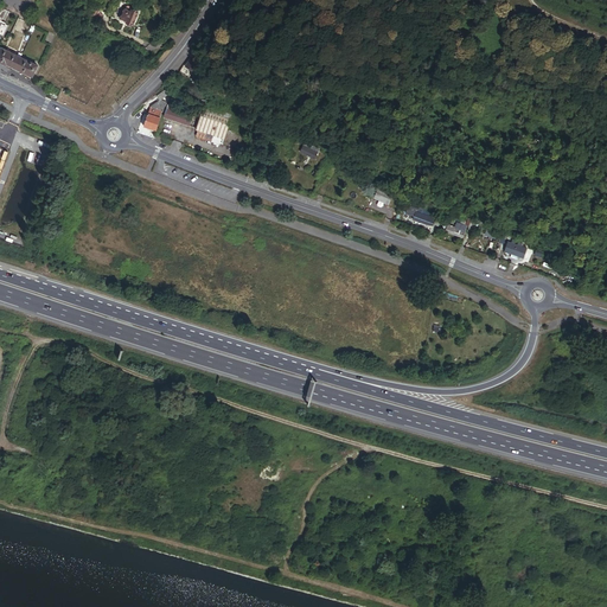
[(133,24),(139,11),(133,8),(132,10),(125,7),(120,18),(127,20),(127,21),(133,24)]
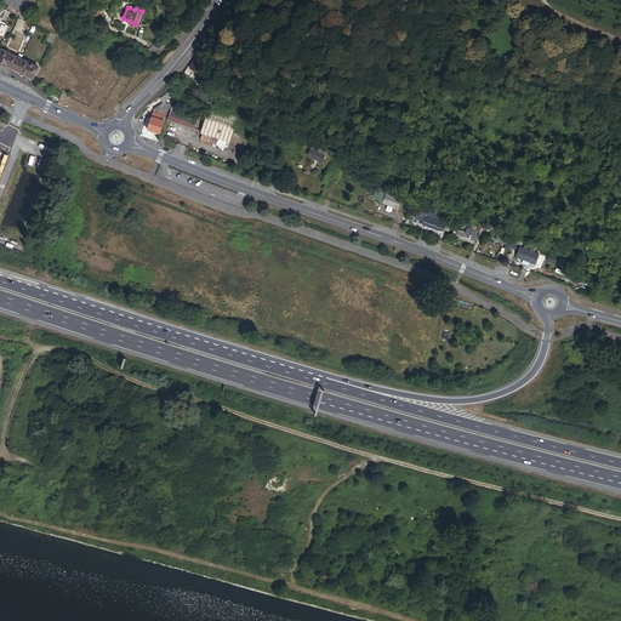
[(96,16),(104,20),(107,15),(104,13),(106,12),(100,9),(96,16)]
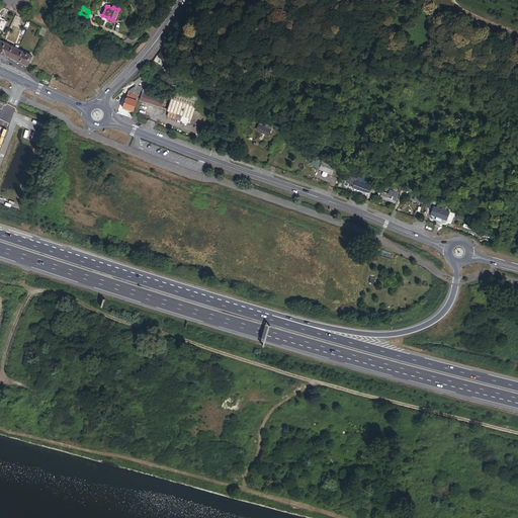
[(14,47),(0,40),(0,39),(0,52),(5,55),(28,64),(32,54),(17,48),(14,47)]
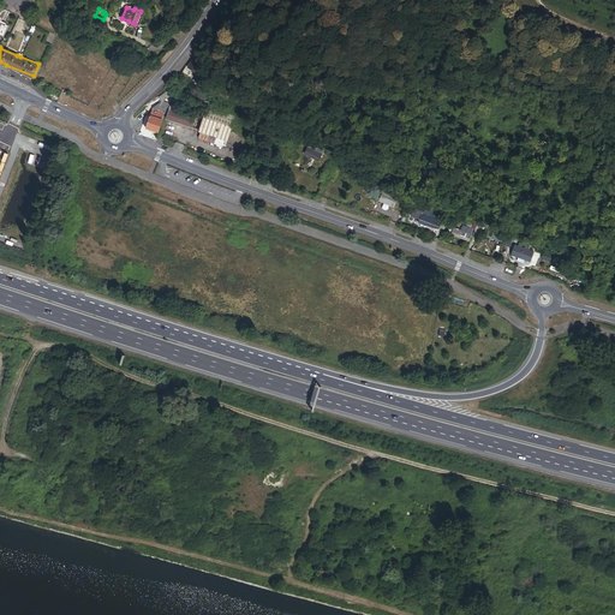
[(198,69),(201,65),(193,59),(187,67),(198,75),(201,70),(198,69)]
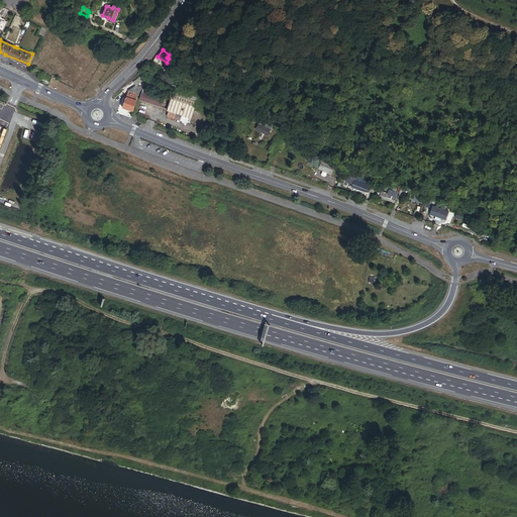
[(137,85),(145,79),(143,75),(133,82),(136,86),(137,85)]
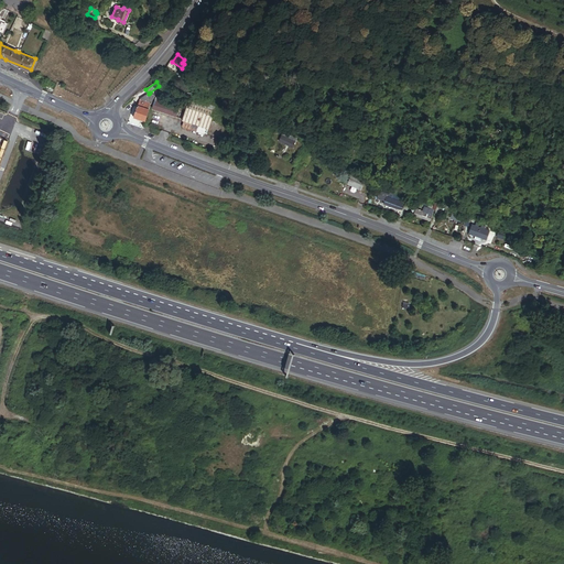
[(153,96),(154,95),(150,93),(149,94),(140,99),(151,102),(153,96)]
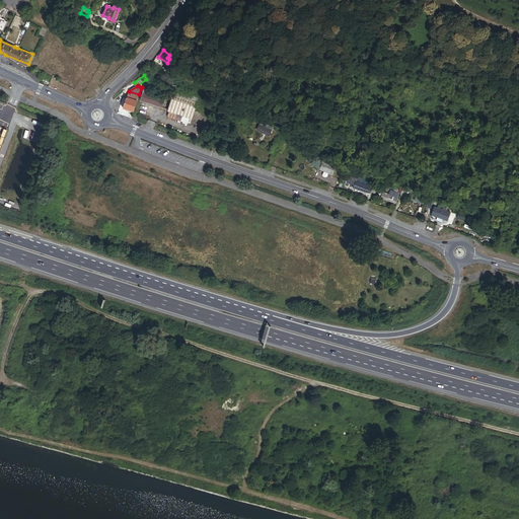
[(179,96),(199,102),(202,94),(182,88),(179,96)]
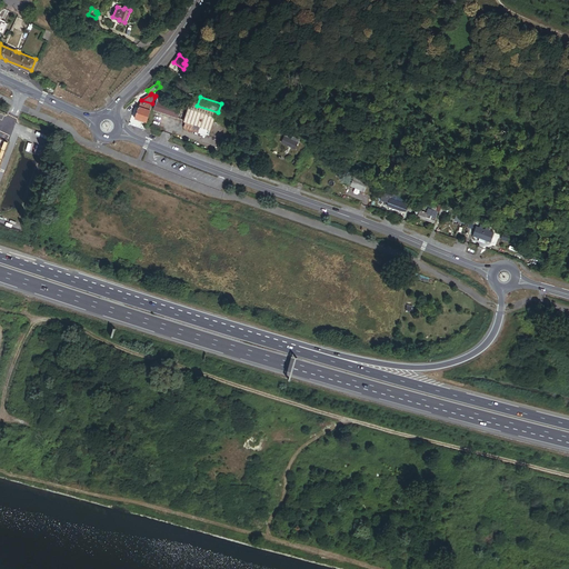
[(158,98),(153,109),(178,118),(182,106),(158,98)]
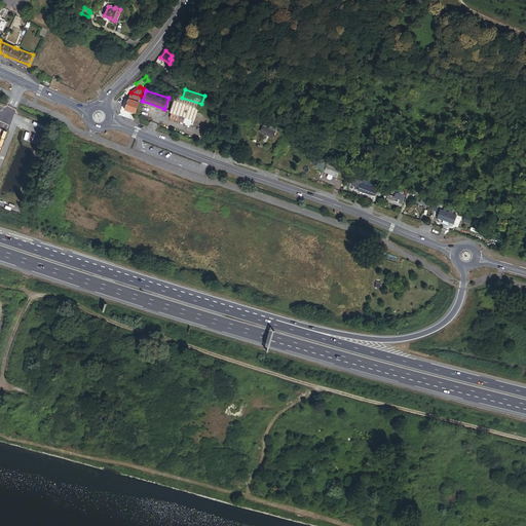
[(136,113),(141,96),(130,92),(125,110),(136,113)]
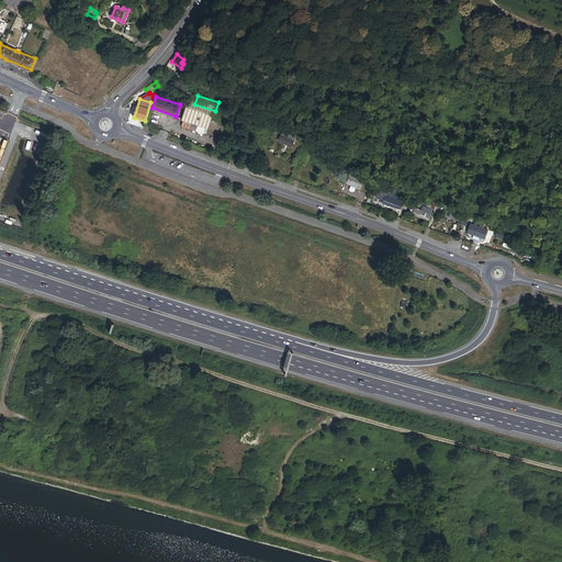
[(213,115),(186,107),(182,120),(184,121),(205,127),(209,128),(213,115)]
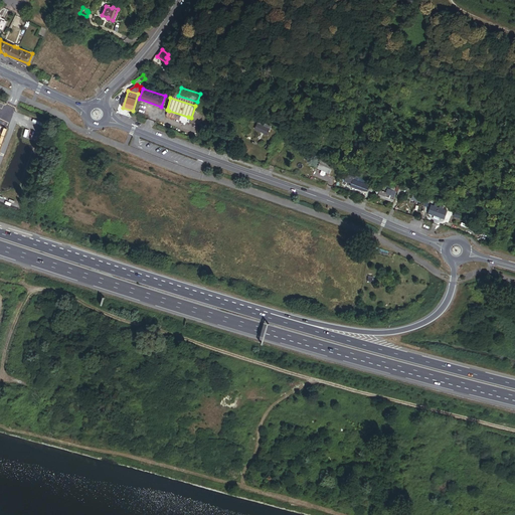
[(188,117),(169,111),(168,116),(187,122),(188,117)]
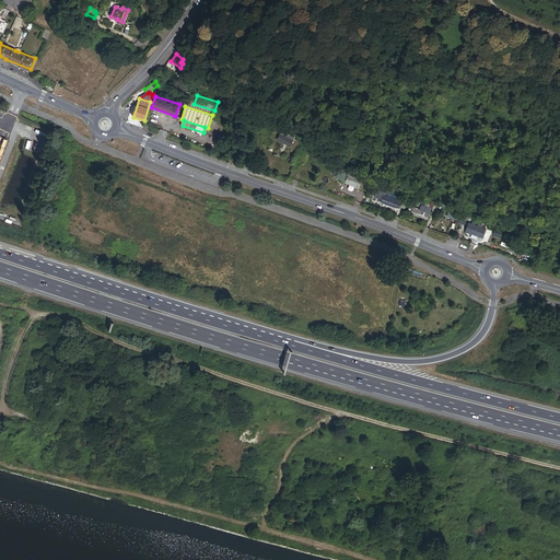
[(291,147),(295,137),(282,131),(278,140),(291,147)]
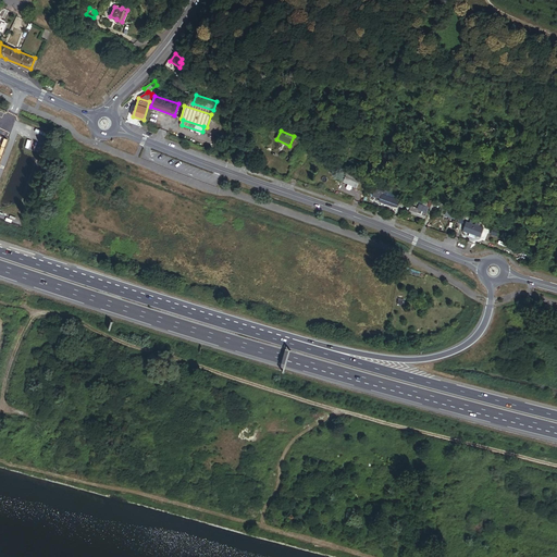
[(366,182),(368,176),(362,174),(362,175),(354,172),(351,175),(348,173),(344,183),(348,184),(353,186),(357,188),(360,180),(366,182)]
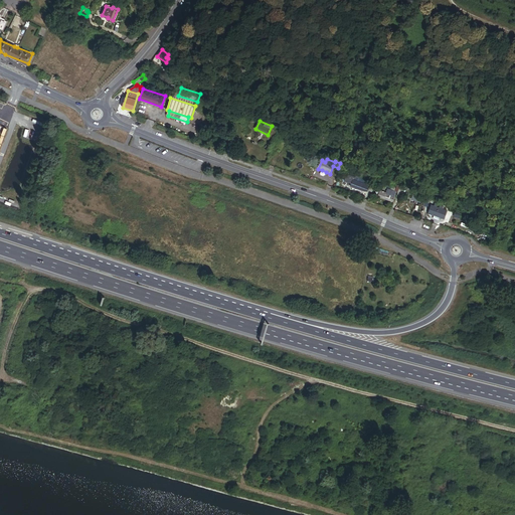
[(364,184),(365,182),(361,181),(362,180),(354,177),(353,178),(347,176),(347,178),(346,178),(344,181),(351,184),(350,186),(362,190),(363,188),(368,190),(370,186),(364,184)]
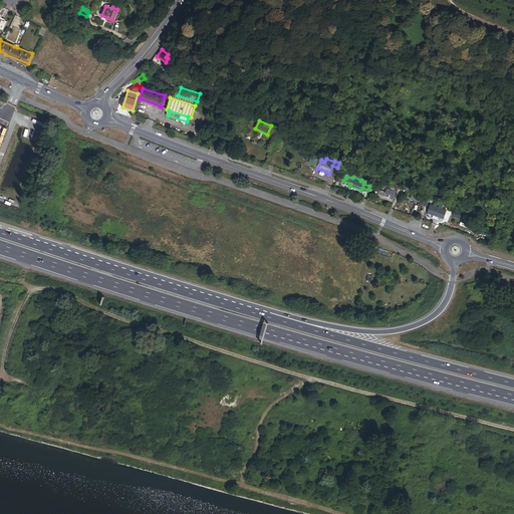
[(392,202),(395,192),(387,189),(386,193),(379,191),(377,196),(392,202)]
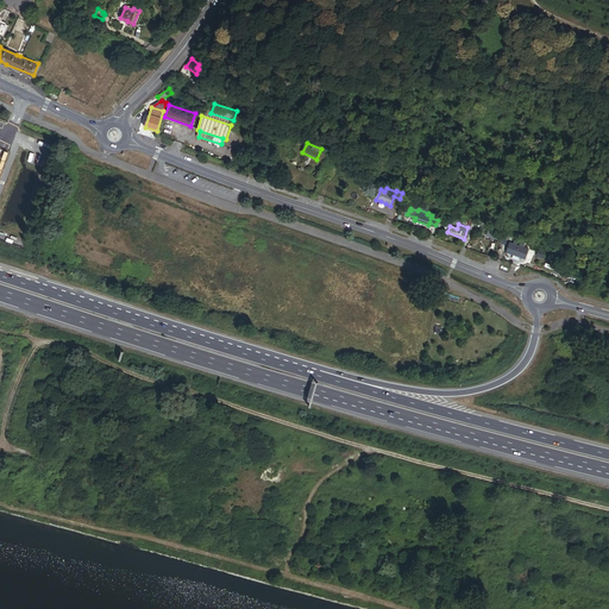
[(500,233),(489,228),(487,236),(497,239),(500,233)]
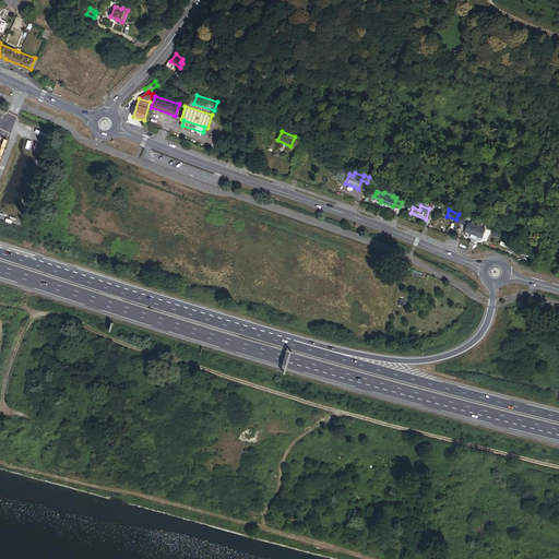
[(482,238),(485,229),(480,227),(480,225),(477,224),(477,226),(474,225),(475,223),(472,222),(471,224),(468,223),(465,232),(482,238)]
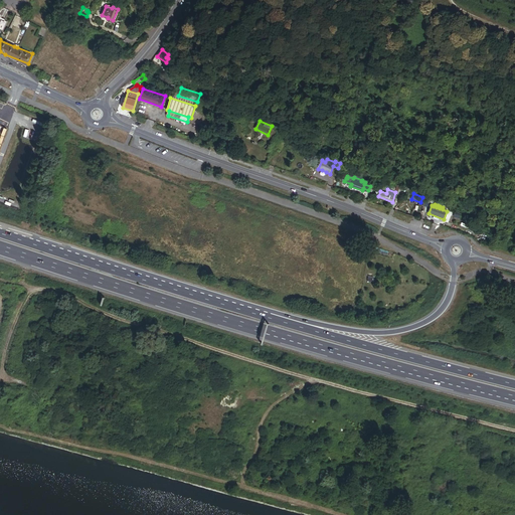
[(341,431),(334,428),(333,433),(339,435),(343,436),(344,427),(342,427),(341,431)]
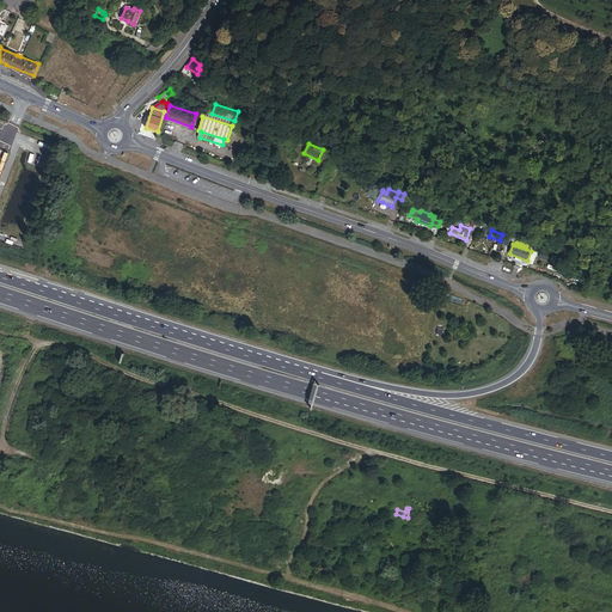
[(546,583),(527,579),(525,587),(544,591),(546,583)]
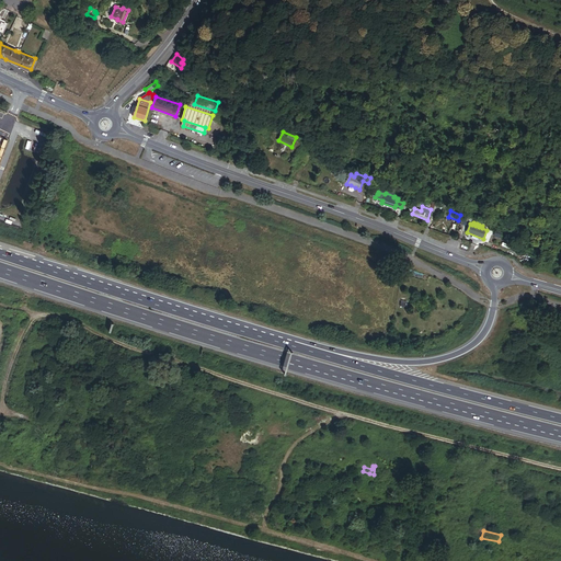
[(435,533),(430,531),(425,549),(432,551),(435,540),(433,539),(435,533)]
